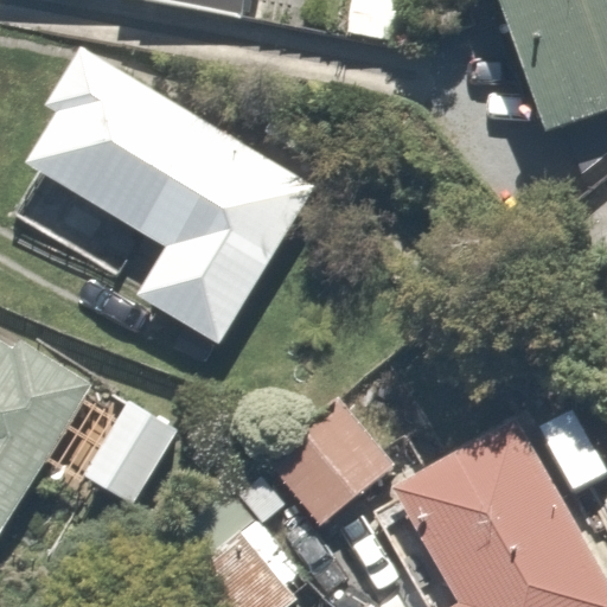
[(240,0),(166,0),(235,18),(240,0)]
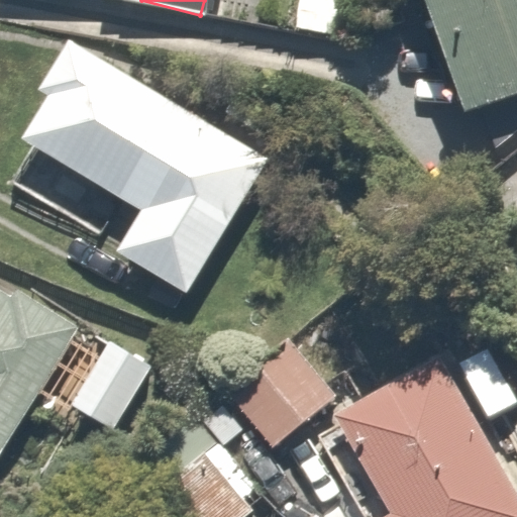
[(516,0),(424,0),(469,114),(516,95),(516,0)]
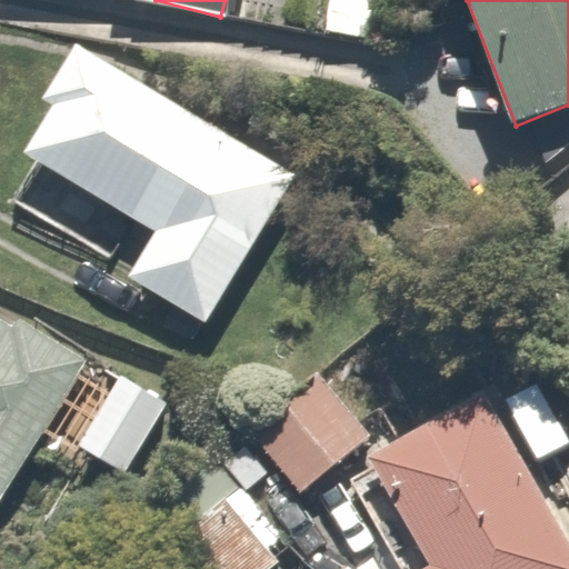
[(79,46),(17,150),(152,230),(126,275),(203,322),(292,172),(79,46)]
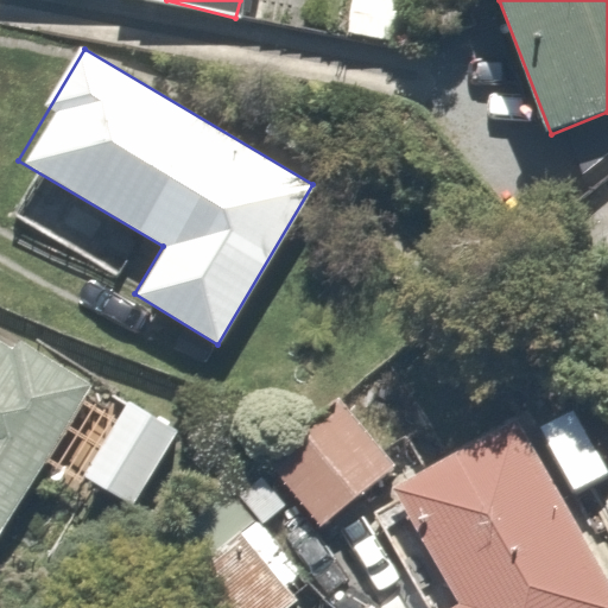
[(0,343),(0,536),(82,390),(0,343)]
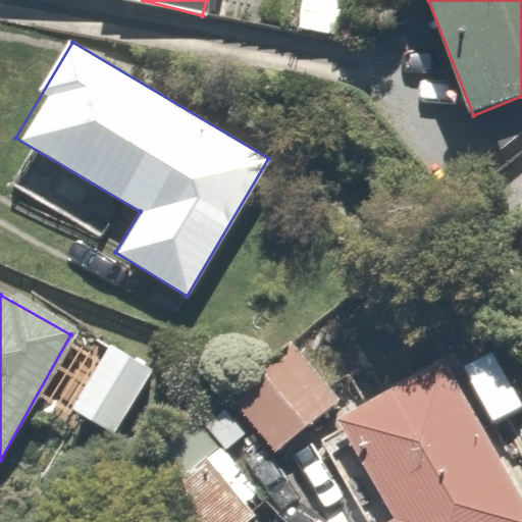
[(247,431),(266,456),(333,401),(290,348),(201,420),(225,450),(247,431)]
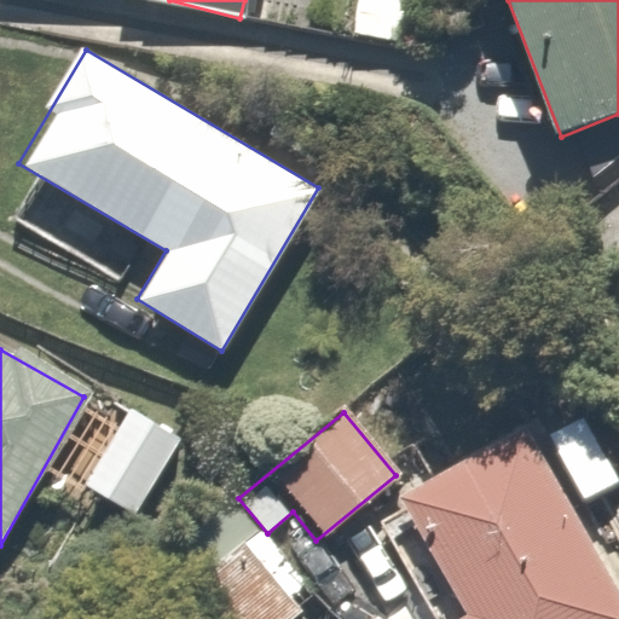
[(618,539),(578,461),(544,479),(525,443),(403,507),(461,618),(617,618),(605,595),(618,586),(618,539)]
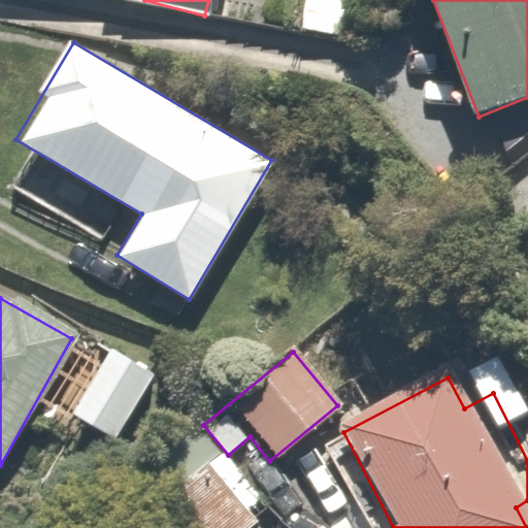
[(241,527),(263,512),(194,427),(149,464),(172,492),(138,519),(145,527),(241,527)]
